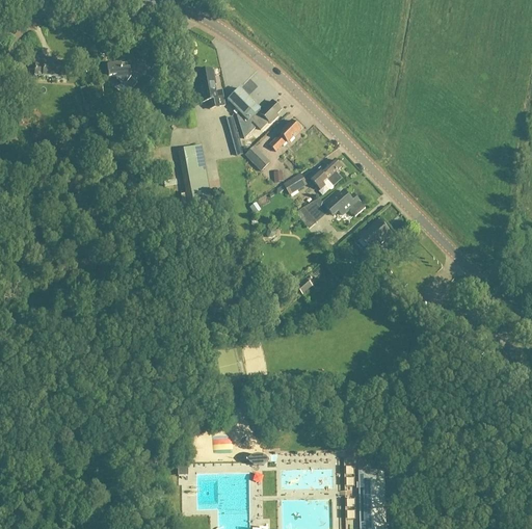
[(230,61),(237,55),(233,50),(225,56),(230,61)]
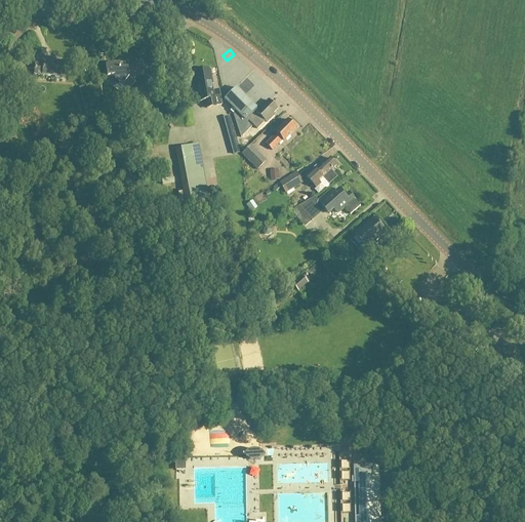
[(63,75),(64,61),(43,59),(43,55),(35,54),(34,63),(27,62),(14,61),(14,73),(18,73),(17,83),(25,84),(26,67),(34,67),(34,73),(63,75)]
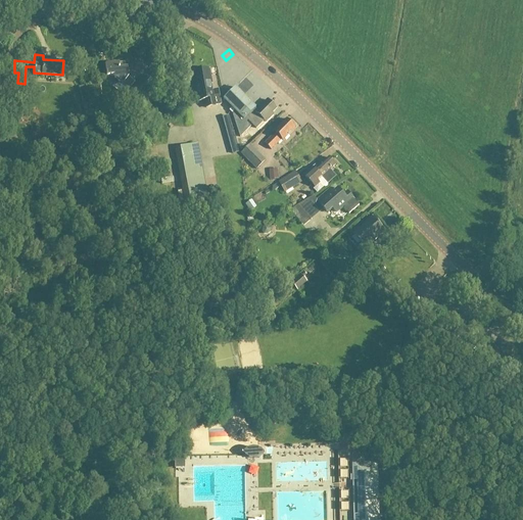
[(106,75),(113,74),(114,76),(129,87),(134,80),(128,75),(127,65),(119,66),(119,60),(105,61),(106,75)]
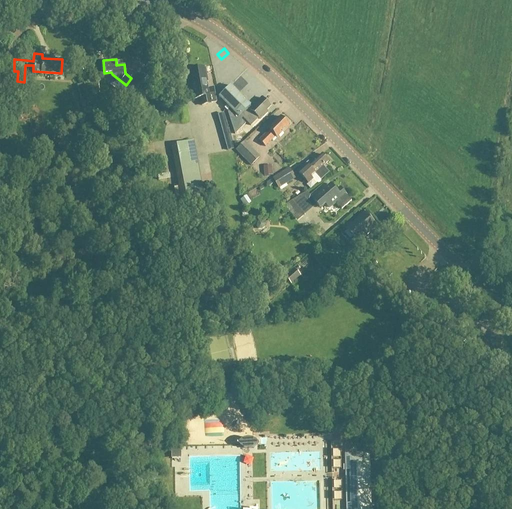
[(190,75),(193,89),(194,97),(200,96),(202,103),(210,102),(210,101),(216,100),(214,91),(208,92),(206,80),(207,79),(205,66),(203,66),(203,65),(191,67),(192,75),(190,75)]
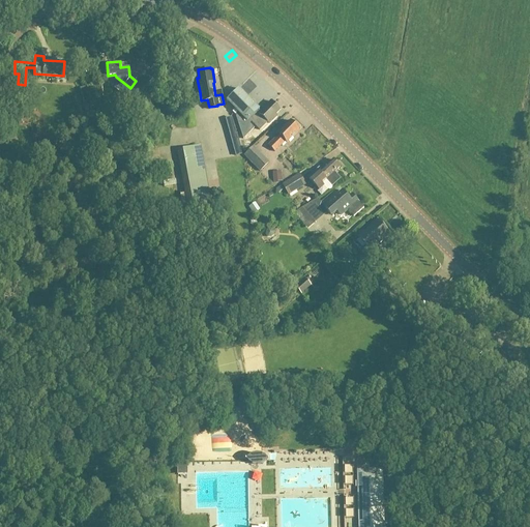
[(146,75),(135,89),(145,96),(155,83),(146,75)]
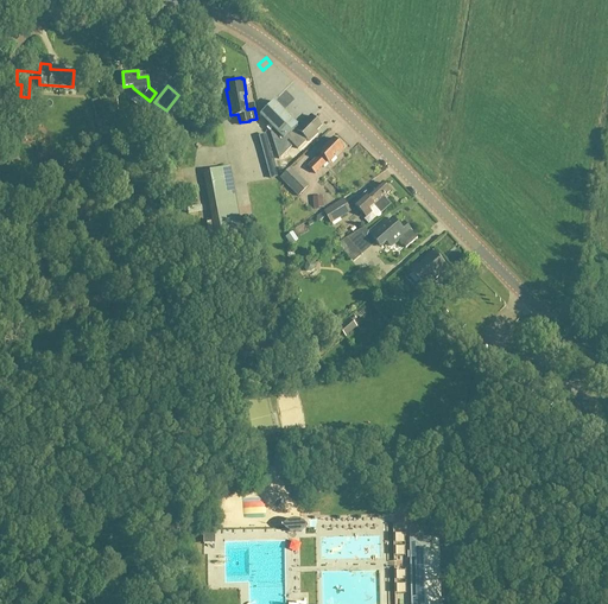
[(287,137),(298,125),(296,122),(273,99),(259,112),(272,126),(268,128),(278,156),(291,144),(285,139),(287,137)]
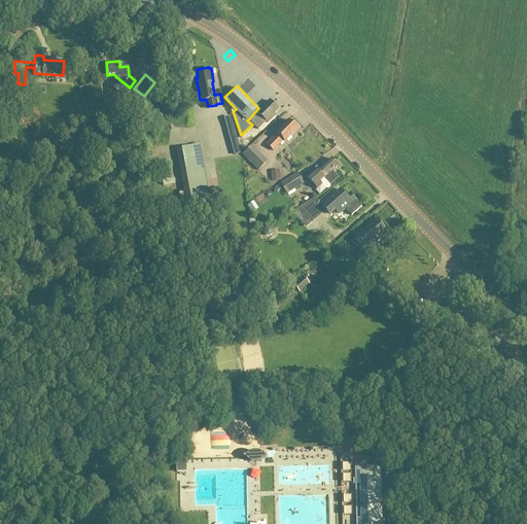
[(277,107),(269,99),(269,98),(258,108),(249,118),(257,127),(266,119),(267,120),(274,112),(273,111),(277,107)]
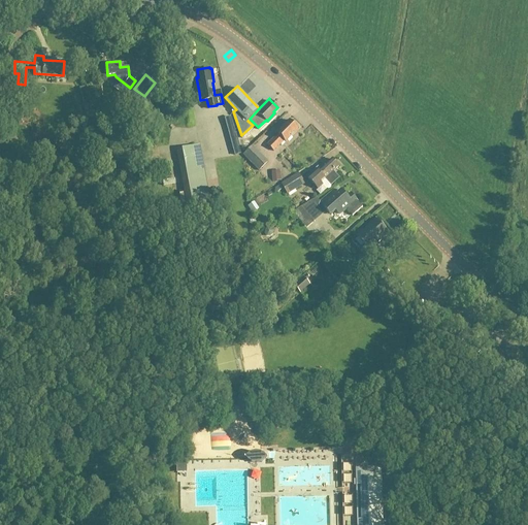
[(297,127),(289,118),(288,118),(275,130),(276,131),(266,141),(273,149),(284,138),(285,139),(297,127)]
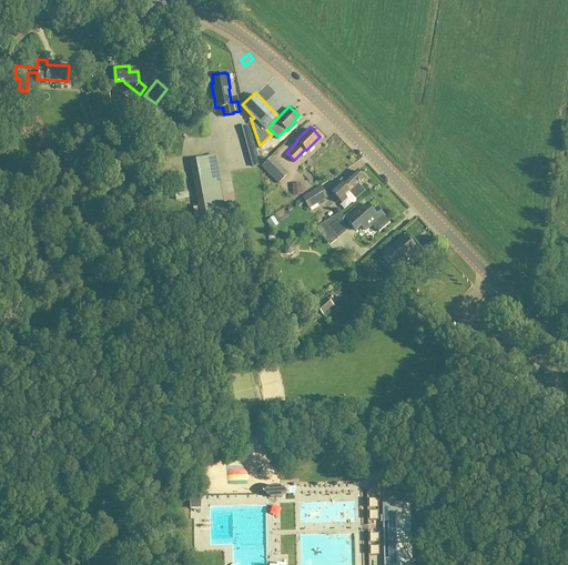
[(140,150),(125,155),(131,170),(145,164),(140,150)]
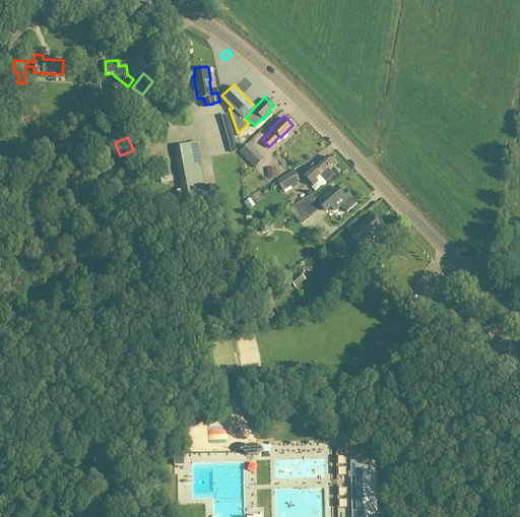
[(263,156),(249,142),(240,151),(254,166),(263,156)]
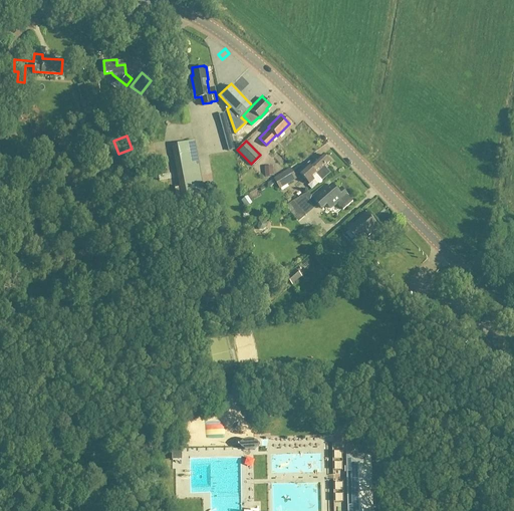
[(187,195),(203,192),(195,146),(179,149),(187,195)]
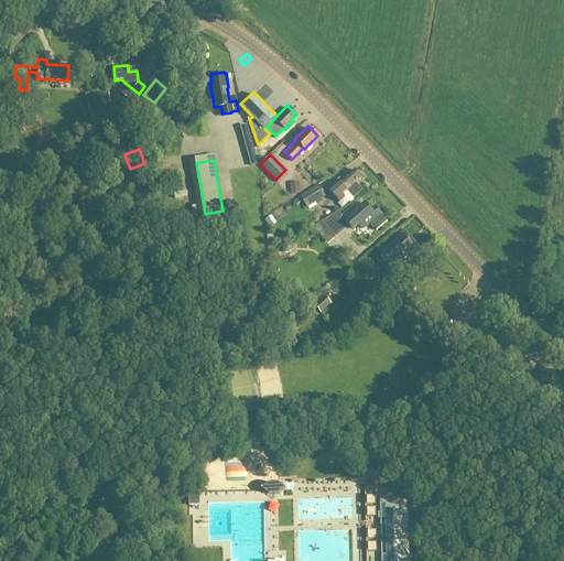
[(327,186),(337,196),(347,187),(353,195),(361,187),(355,180),(361,175),(355,168),(340,181),(337,177),(327,186)]
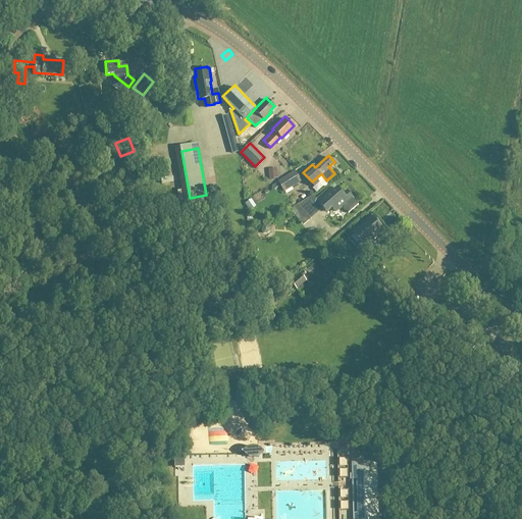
[(284,189),(302,178),(296,169),(279,179),(284,189)]
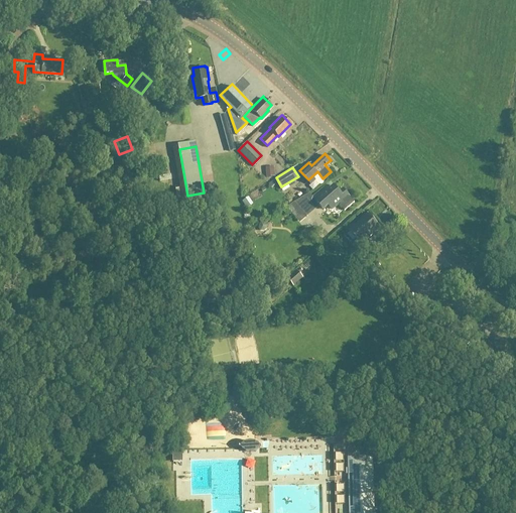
[(338,202),(338,203),(345,210),(355,201),(350,195),(343,186),(339,189),(334,183),(328,188),(325,185),(313,196),(310,191),(285,206),(291,212),(292,210),(294,213),(300,208),(306,215),(314,208),(309,203),(314,199),(321,207),(327,203),(331,207),(338,202)]
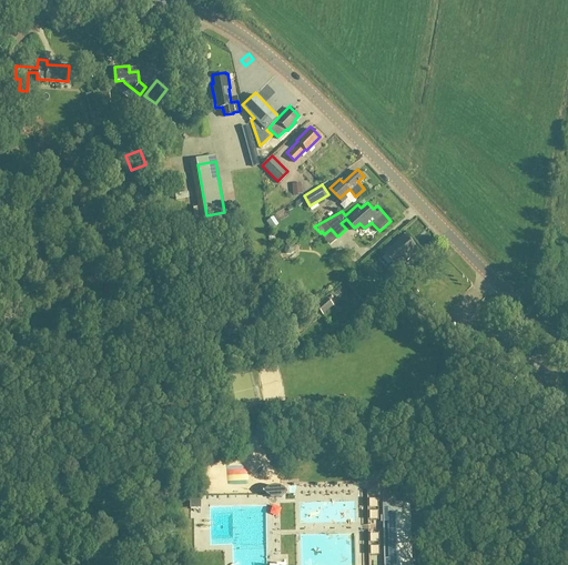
[(405,233),(383,253),(396,268),(418,249),(405,233)]
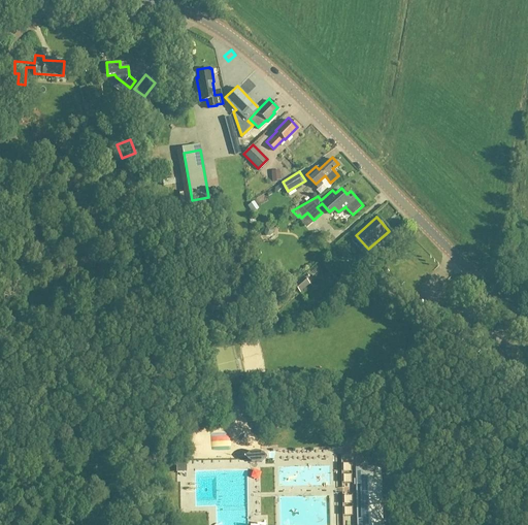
[(368,259),(363,253),(350,264),(355,271),(368,259)]
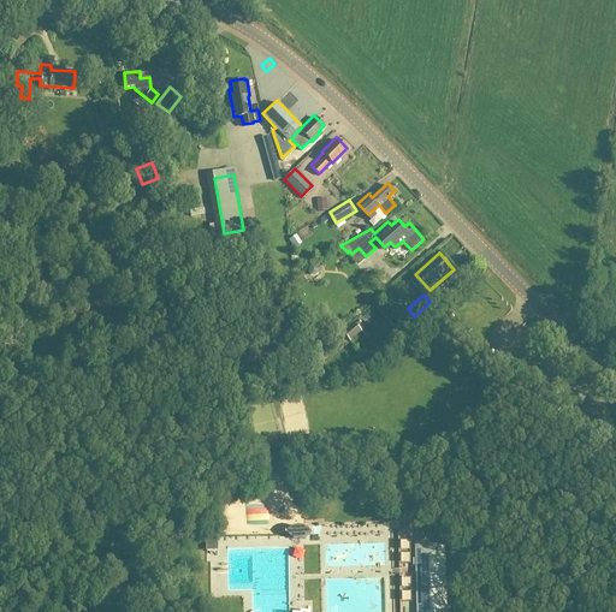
[(356,325),(360,321),(357,319),(343,331),(349,338),(360,328),(356,325)]
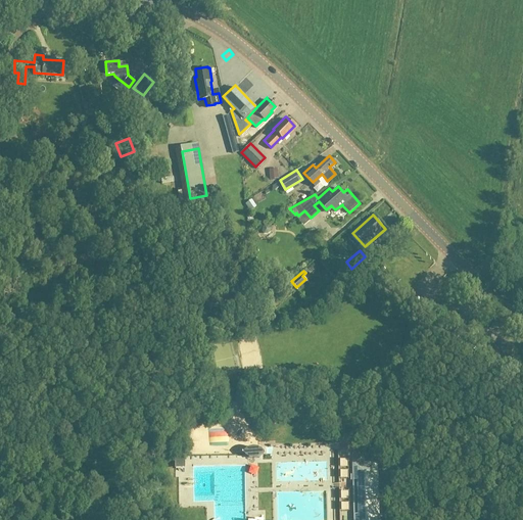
[(236,437),(215,438),(216,450),(236,448),(236,437)]
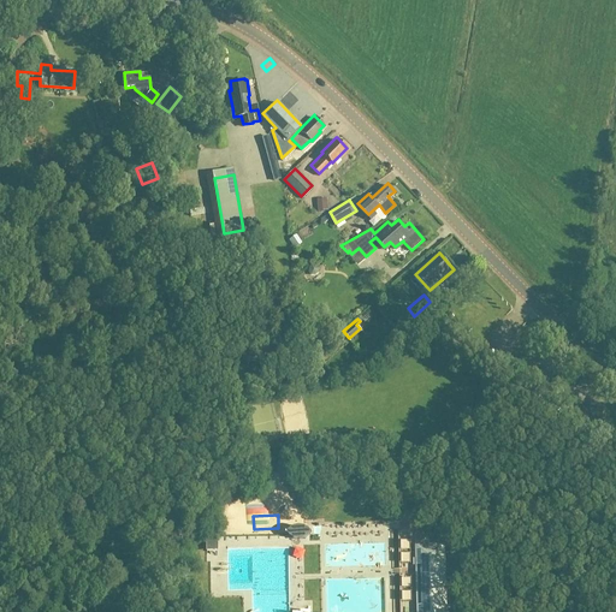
[(416,575),(418,611),(444,611),(444,575),(443,575),(442,558),(443,558),(443,544),(416,545),(416,564),(418,564),(418,575),(416,575)]
